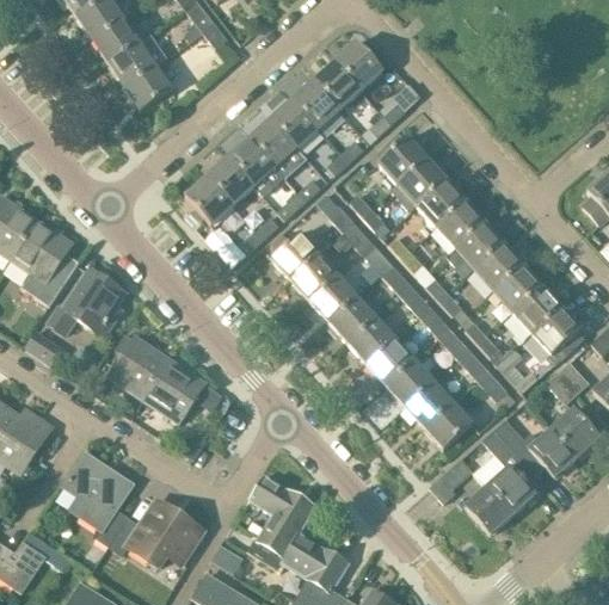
[(65,0),(77,17),(99,0),(65,0)]
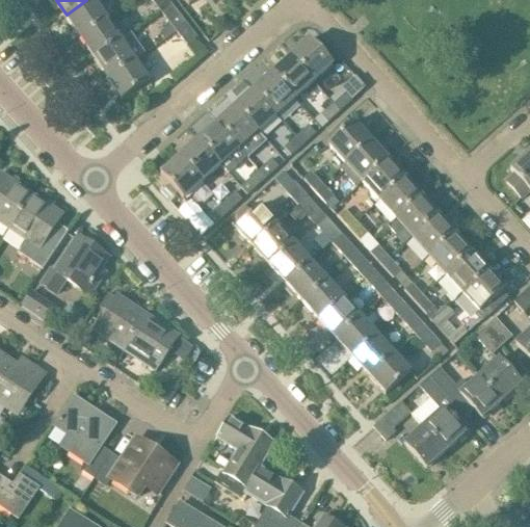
[(86,0),(67,15),(80,34),(108,16),(98,0),(86,0)]
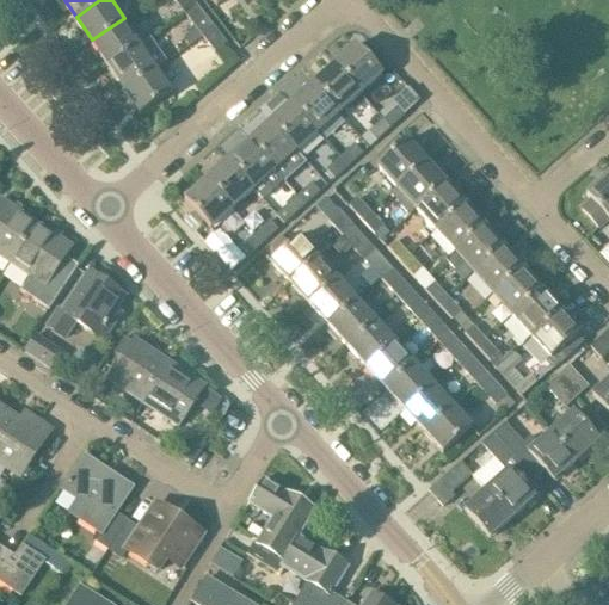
[(188,11),(202,29),(214,20),(200,1),(188,11)]
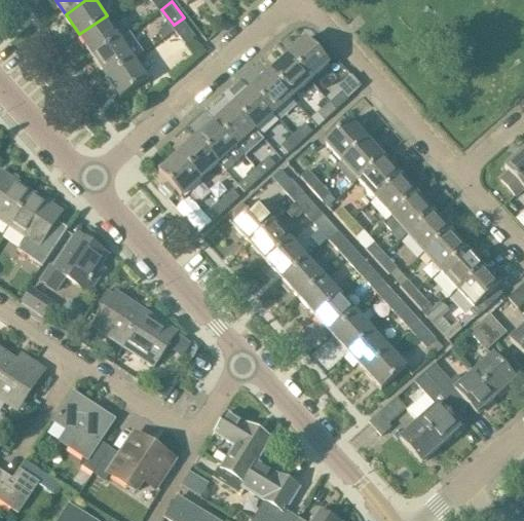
[(107,15),(79,34),(94,54),(121,35),(107,15)]
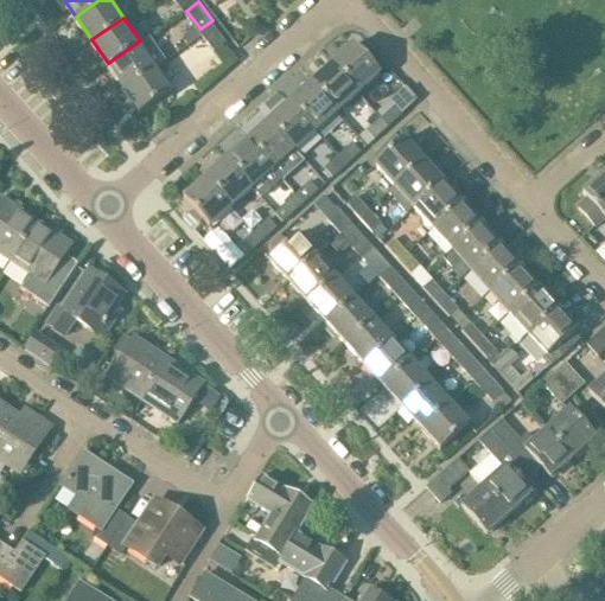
[(212,20),(201,29),(215,48),(227,38),(212,20)]
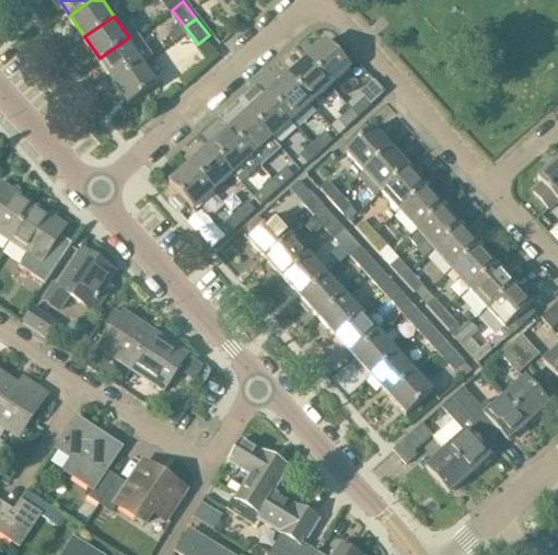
[(139,32),(129,38),(129,37),(100,58),(114,80),(143,59),(144,60),(154,53),(139,32)]
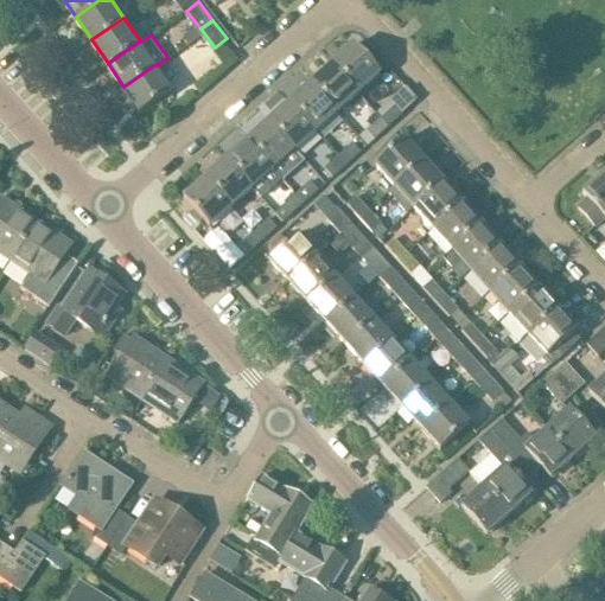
[(355,40),(333,61),(360,89),(382,70),(375,63),(365,52),(355,40)]
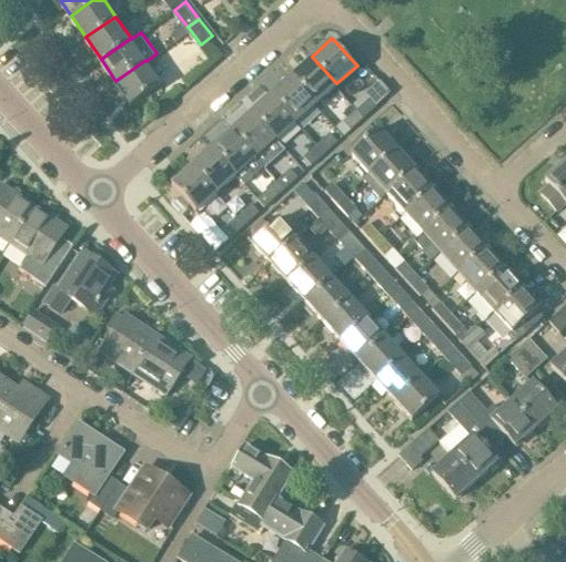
[(349,43),(342,49),(351,59),(357,53),(349,43)]
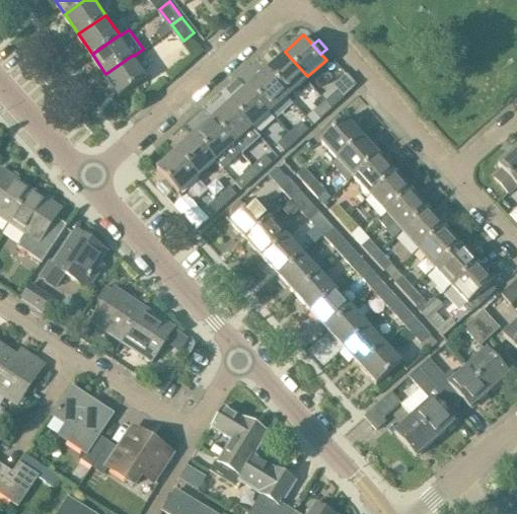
[(290,92),(307,76),(285,52),(267,68),(290,92)]
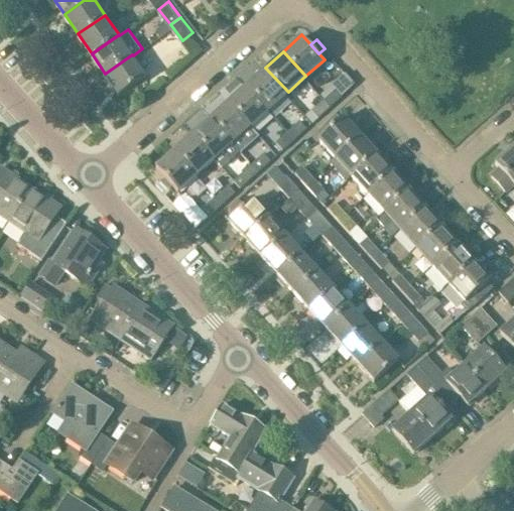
[(132,54),(105,74),(119,94),(146,76),(133,55),(132,54)]
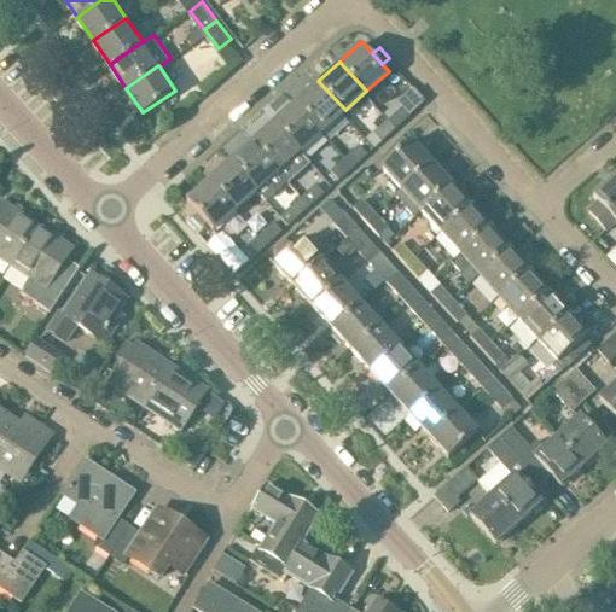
[(323,130),(346,110),(318,81),(296,100),(323,130)]
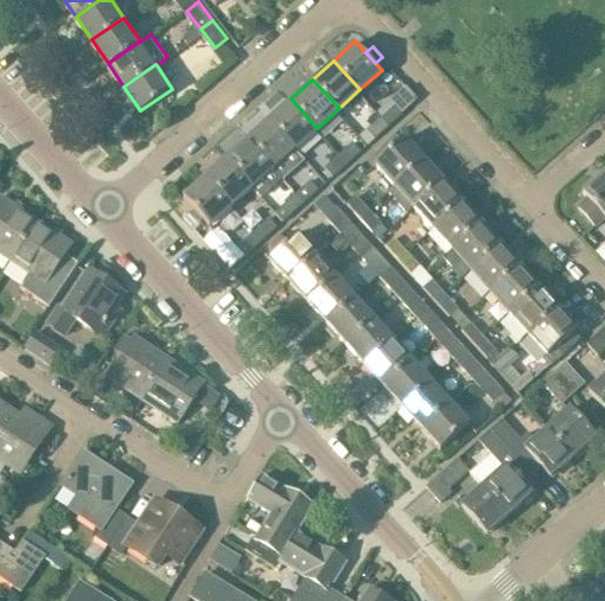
[(269,117),(297,147),(317,128),(291,98),(269,117)]
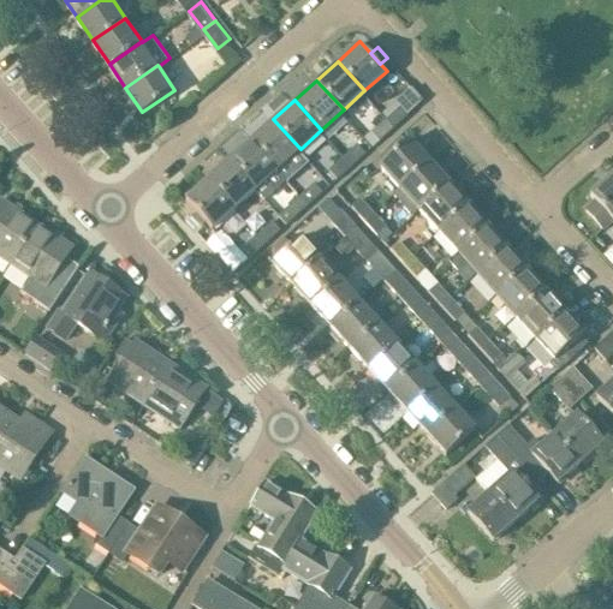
[(402,102),(387,115),(396,124),(410,112),(402,102)]
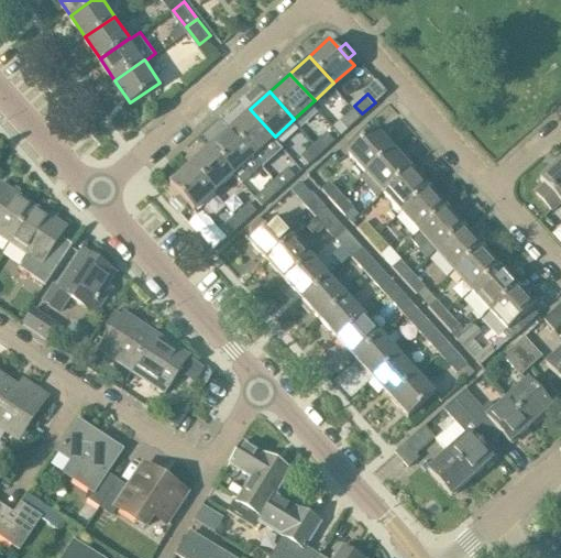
[(362,113),(354,106),(341,118),(349,127),(362,113)]
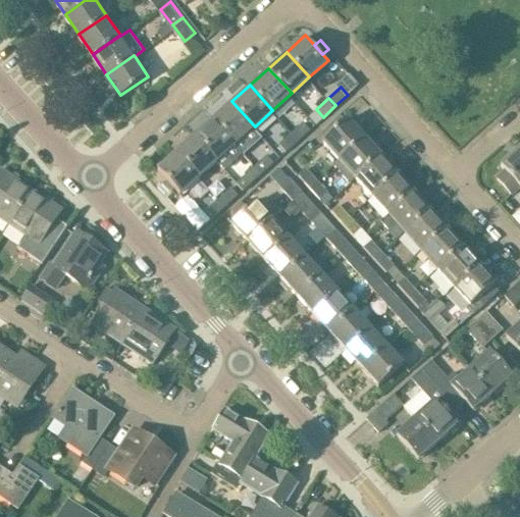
[(214,117),(237,143),(255,126),(231,101),(214,117)]
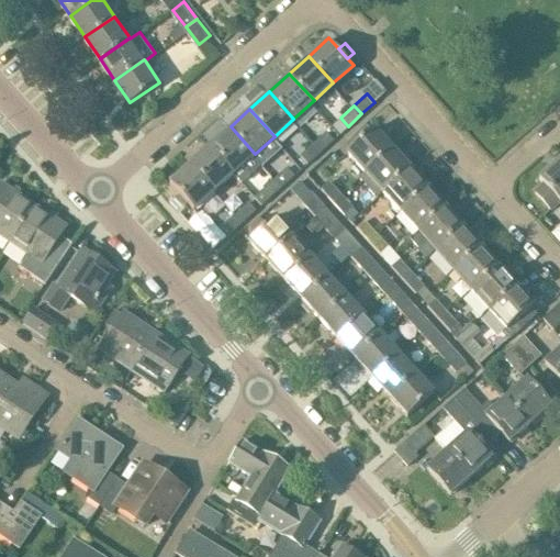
[(366,169),(367,170),(393,146),(374,125),(348,149),(366,169)]
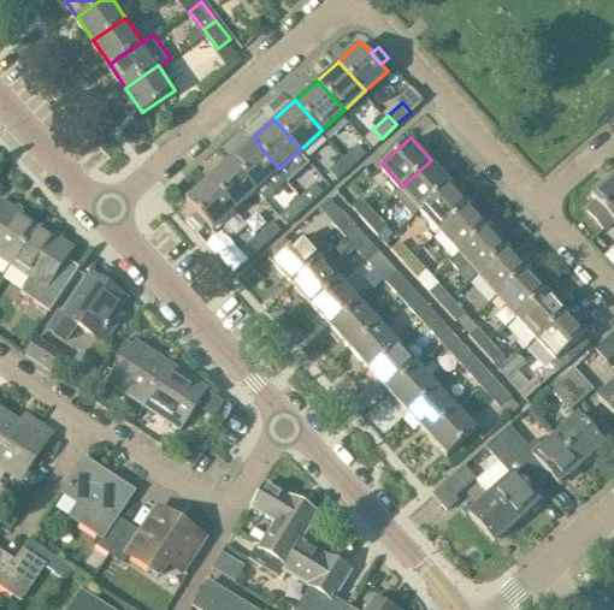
[(253,138),(231,159),(258,188),(266,197),(277,188),(269,178),(279,169),(253,138)]
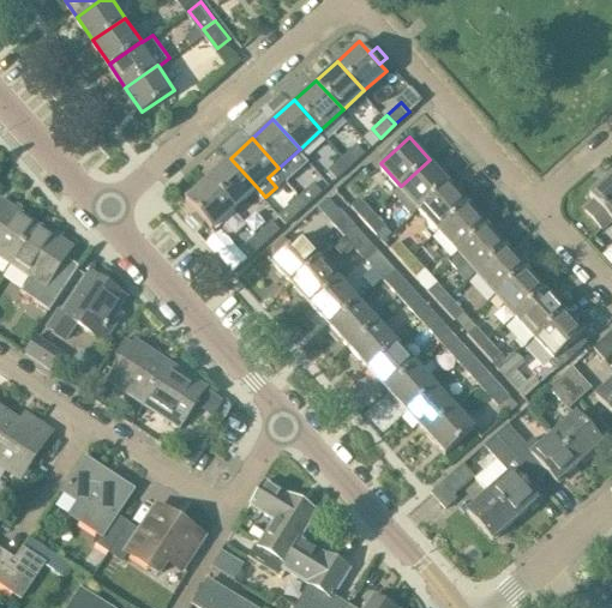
[(343,154),(352,163),(366,150),(358,140),(343,154)]
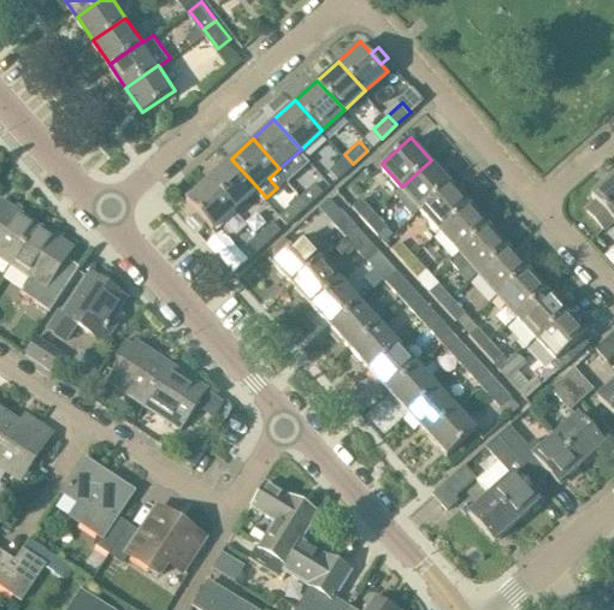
[(338,177),(353,164),(344,154),(330,167),(338,177)]
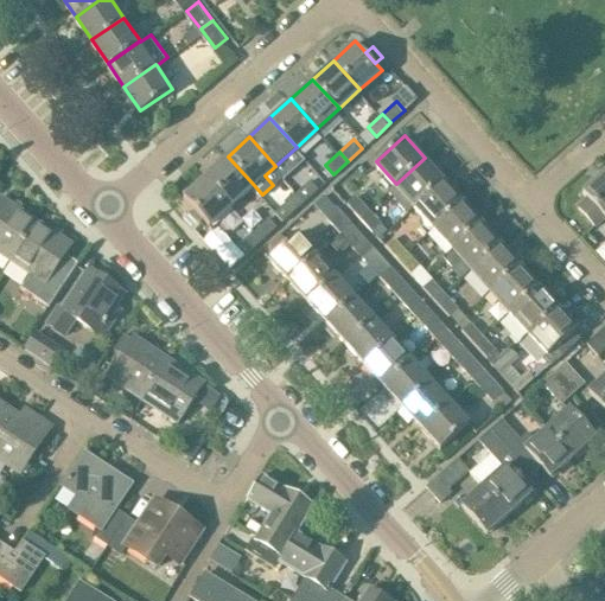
[(228,157),(205,176),(231,204),(254,185),(228,157)]
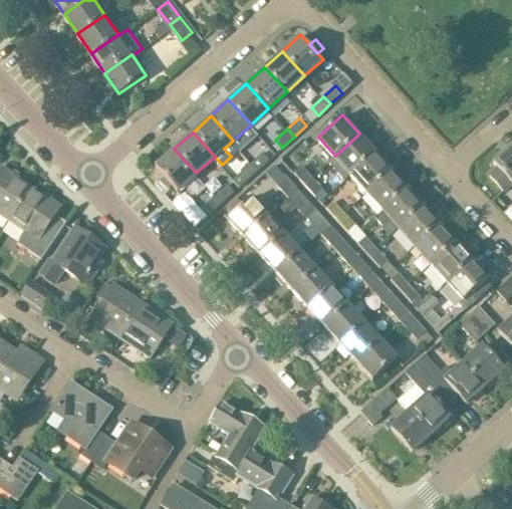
[(345,178),(351,174),(351,173),(375,151),(359,134),(335,156),(334,155),(329,160),(345,178)]
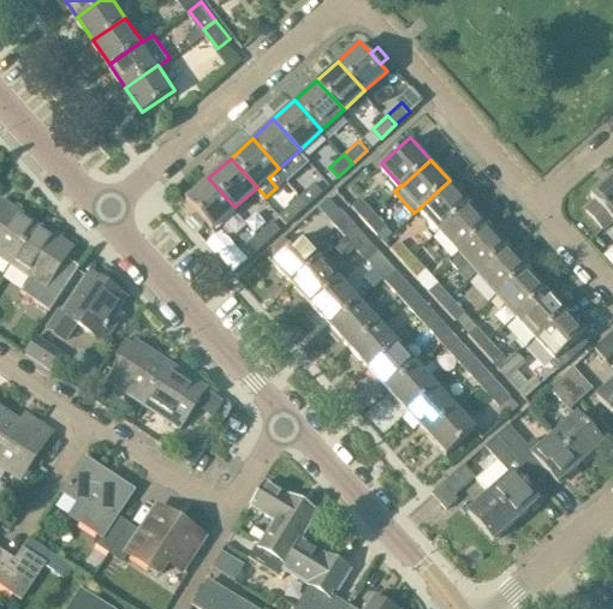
[(612,174),(591,191),(596,197),(587,206),(605,226),(612,220),(612,174)]
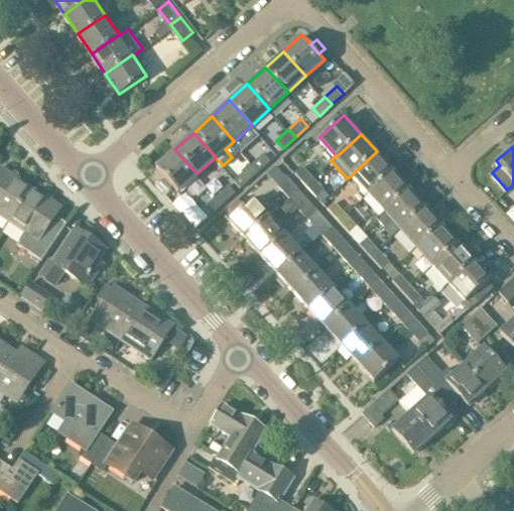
[(178,190),(197,173),(174,149),(156,165),(178,190)]
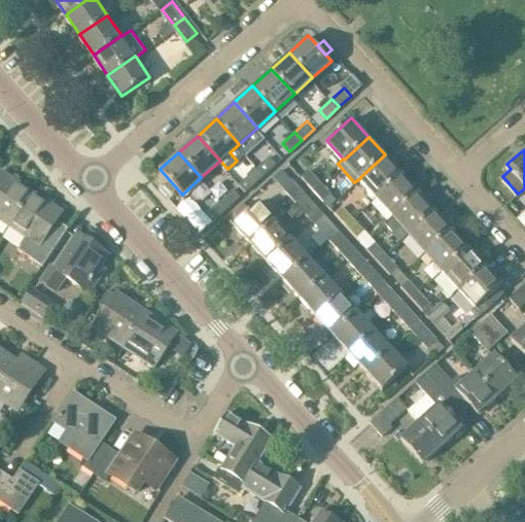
[(257,165),(265,173),(278,162),(270,154),(257,165)]
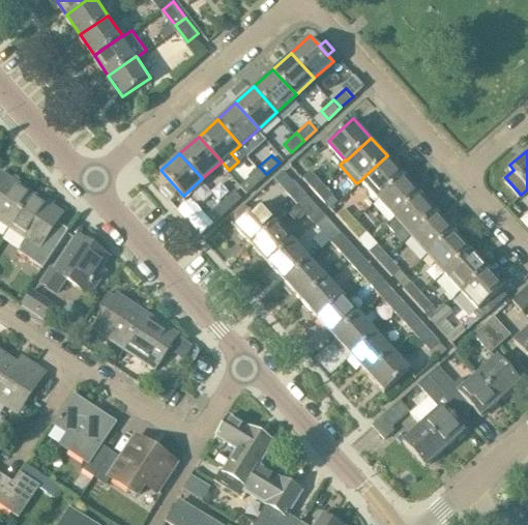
[(378,196),(379,197),(404,174),(387,155),(362,178),(362,179),(371,187),(371,192),(374,195),(378,196)]
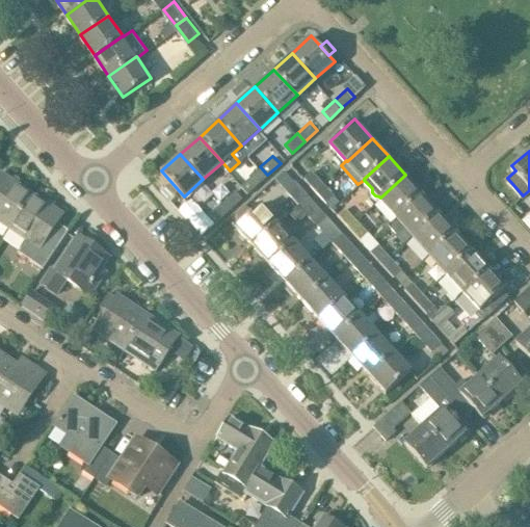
[(248,192),(267,175),(260,166),(241,184),(248,192)]
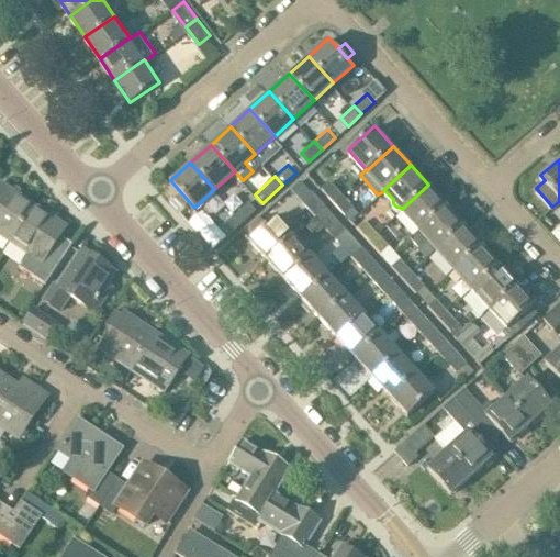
[(322,186),(334,200),(343,192),(331,178),(322,186)]
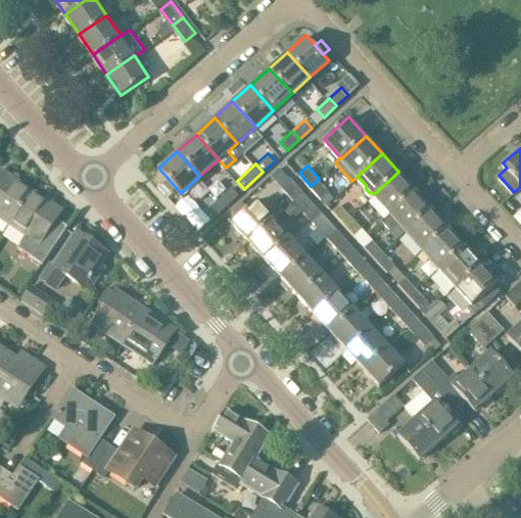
[(33,188),(13,174),(2,168),(0,171),(0,216),(10,222),(33,188)]
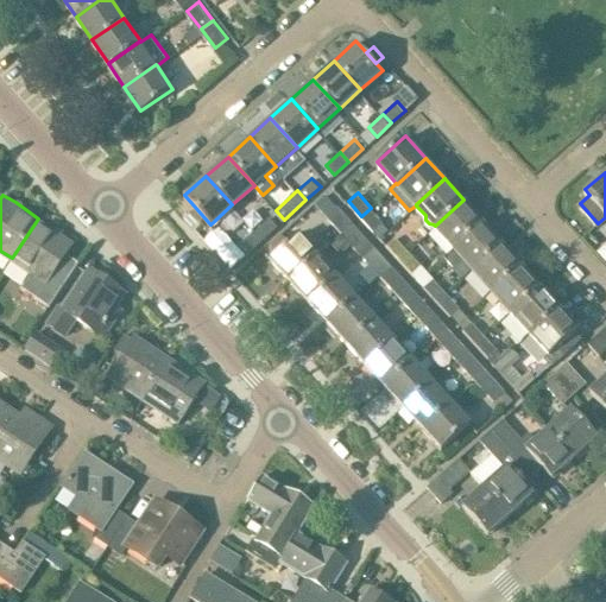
[(483,221),(464,200),(435,226),(454,247),(483,221)]
